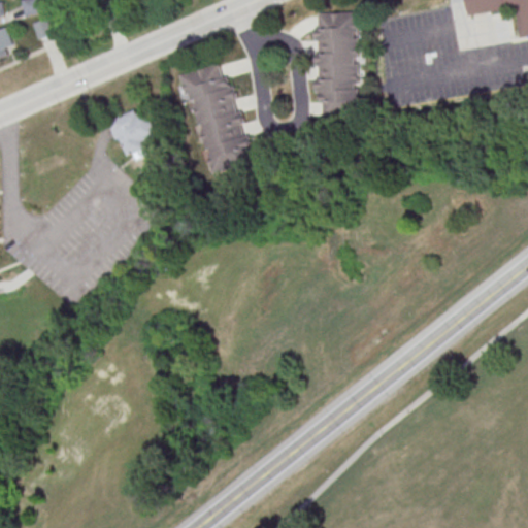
[(22,0),(27,17),(44,12),(41,0),(22,0)]
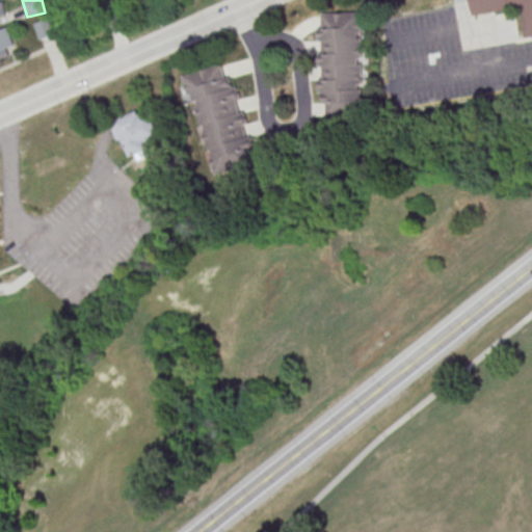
[(531,0),(474,0),(476,16),(523,9),(527,38),(531,36),(531,0)]
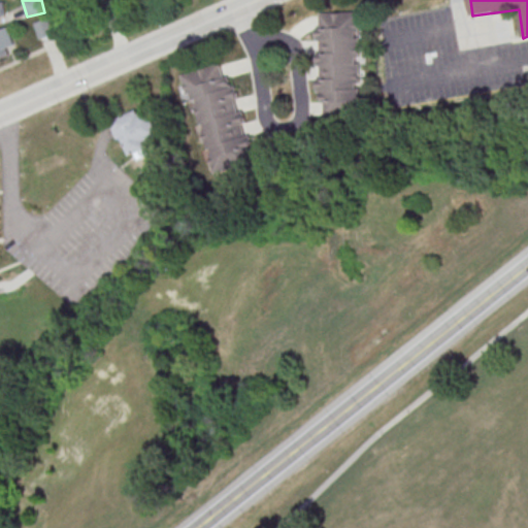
[(363,12),(319,12),(320,117),(364,117),(363,12)]
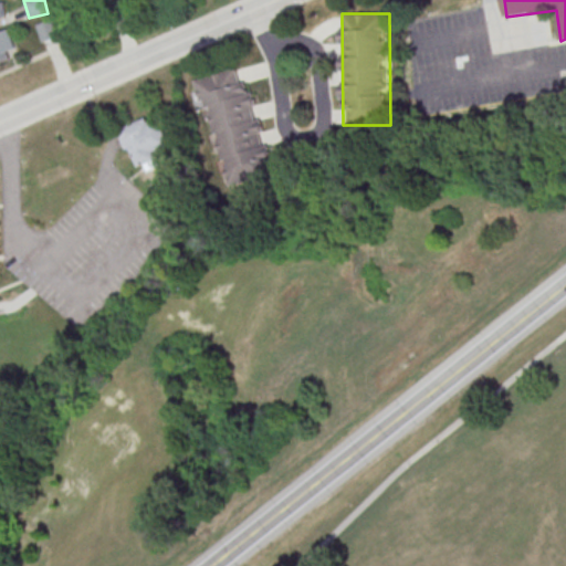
[(38,24),(42,42),(59,37),(53,19),(38,24)]
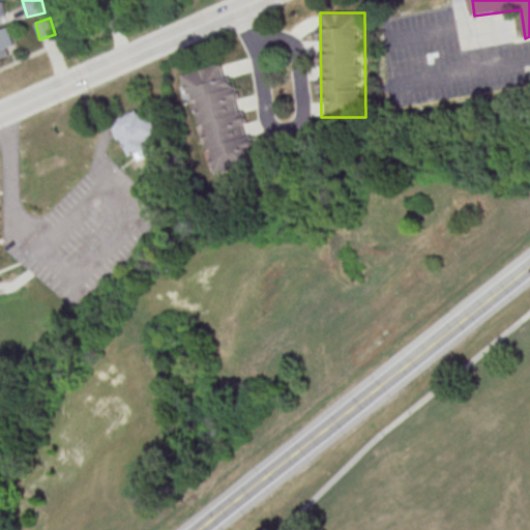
[(0,28),(0,58),(17,54),(9,26),(0,28)]
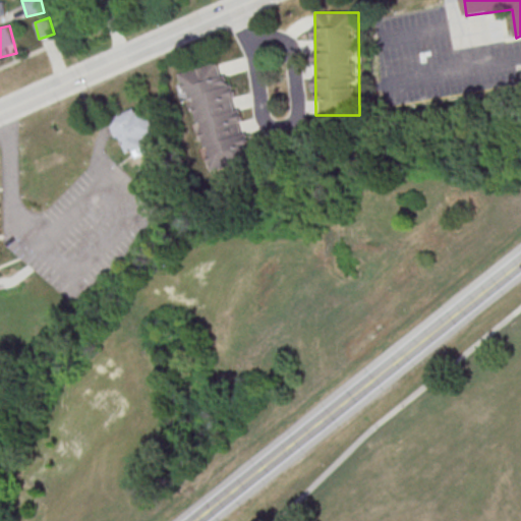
[(208,172),(251,162),(226,61),(183,72),(208,172)]
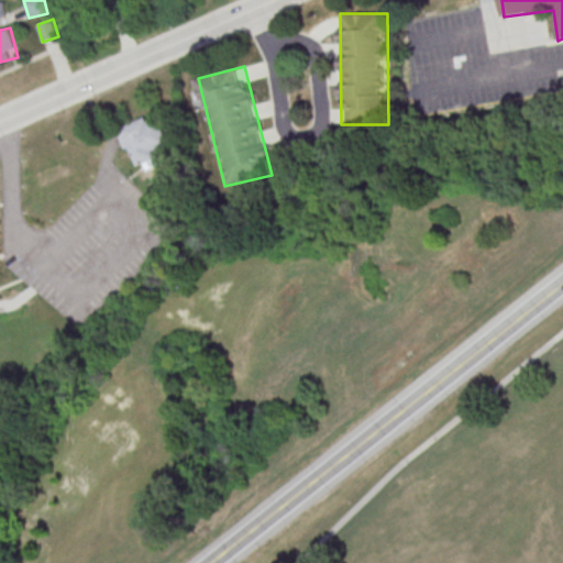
[(134,168),(155,159),(152,153),(169,145),(155,112),(118,129),(134,168)]
